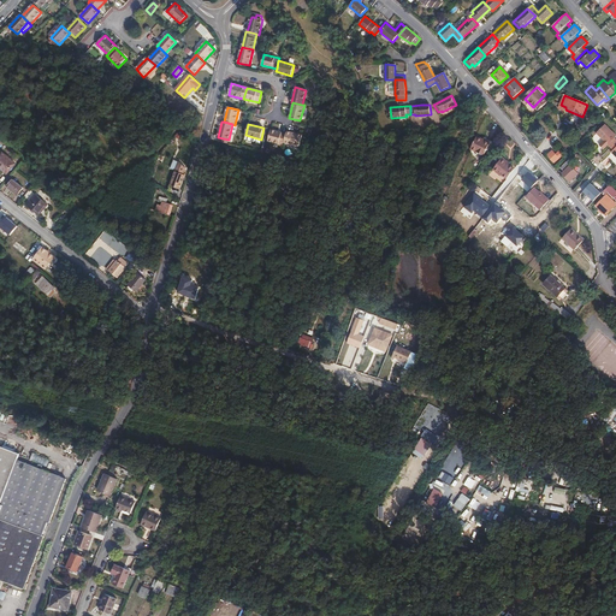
[(615,136),(615,135),(605,124),(597,132),(604,141),(599,146),(604,149),(608,144),(615,138),(615,136)]
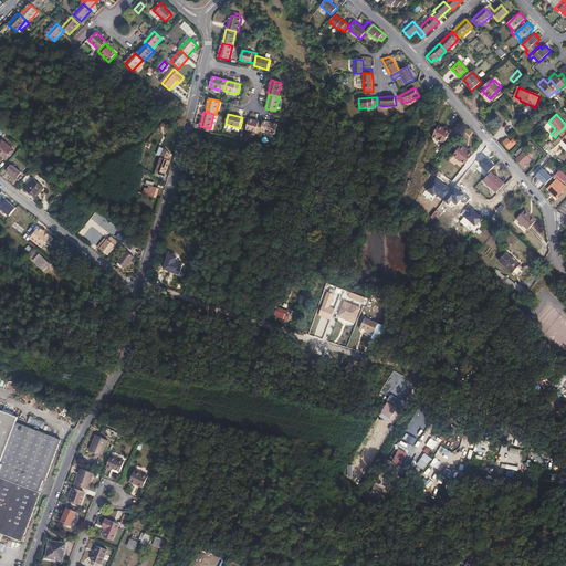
[(249,119),(245,129),(260,133),(261,130),(263,123),(249,119)]
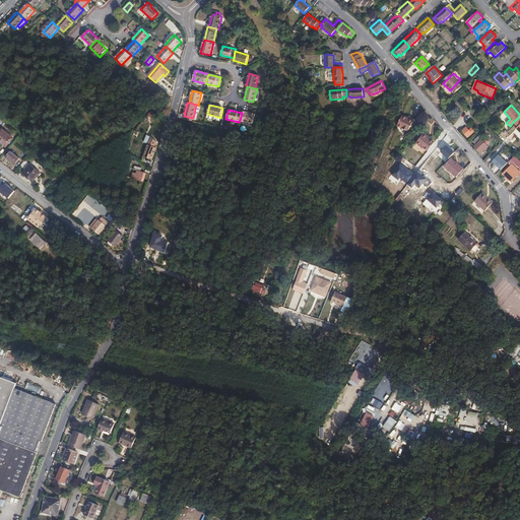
[(242,113),(240,120),(253,124),(255,114),(242,111),(242,113)]
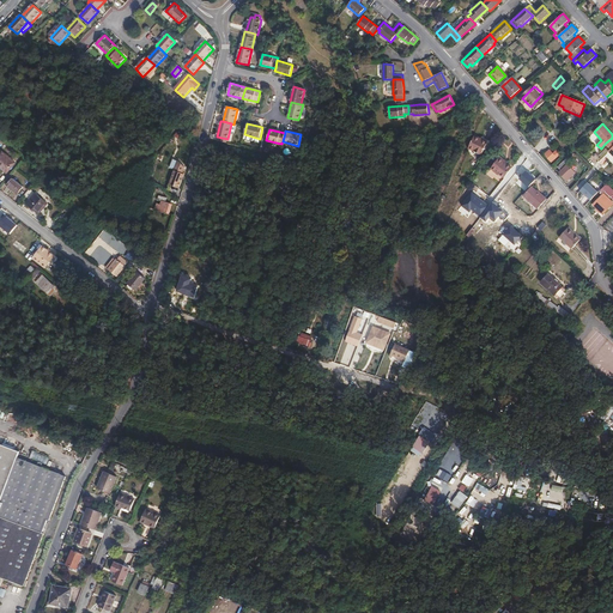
[(473,135),(467,149),(481,155),(487,141),(473,135)]
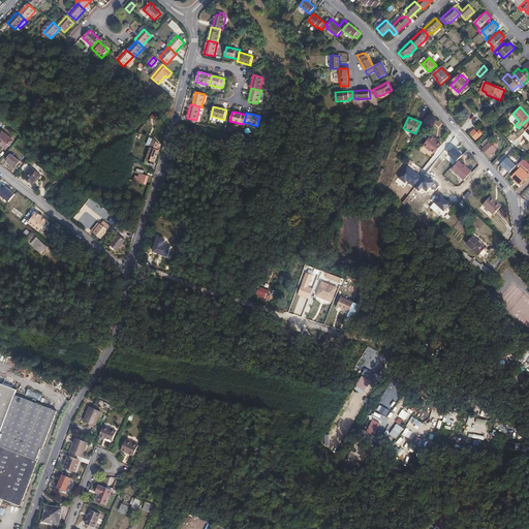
[(474,129),(470,133),(476,139),(483,133),(479,130),(477,132),(474,129)]
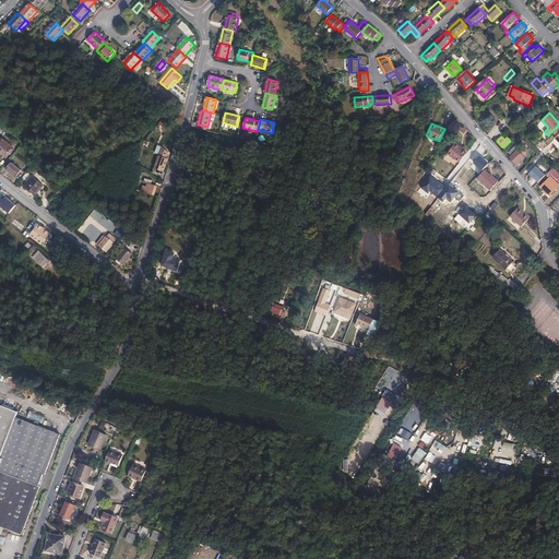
[(14,147),(2,139),(0,141),(0,151),(7,157),(14,147)]
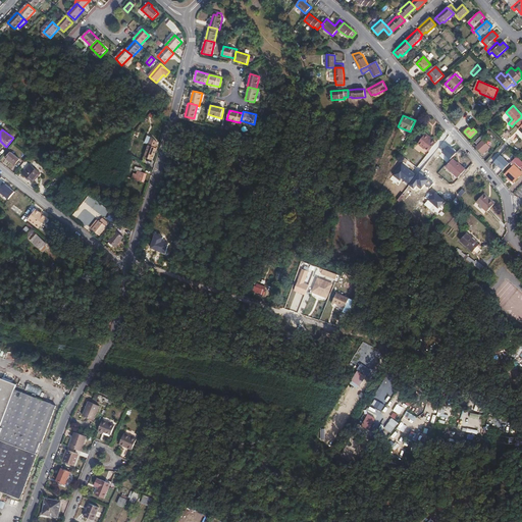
[(425,134),(418,144),(429,152),(436,142),(431,139),(431,138),(425,134)]
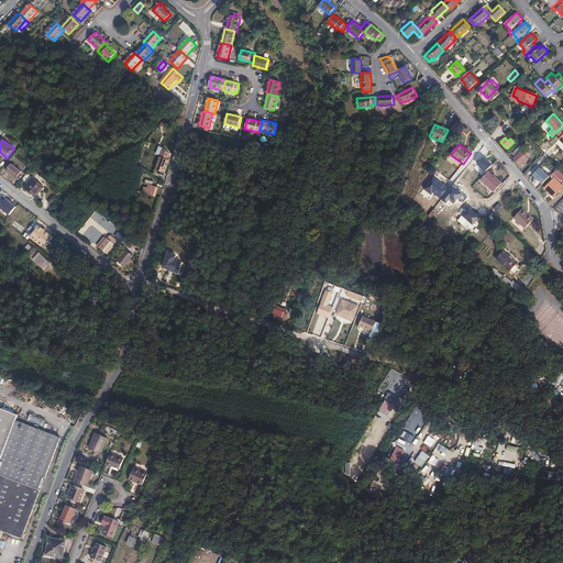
[(158,146),(156,154),(164,156),(167,148),(158,146)]
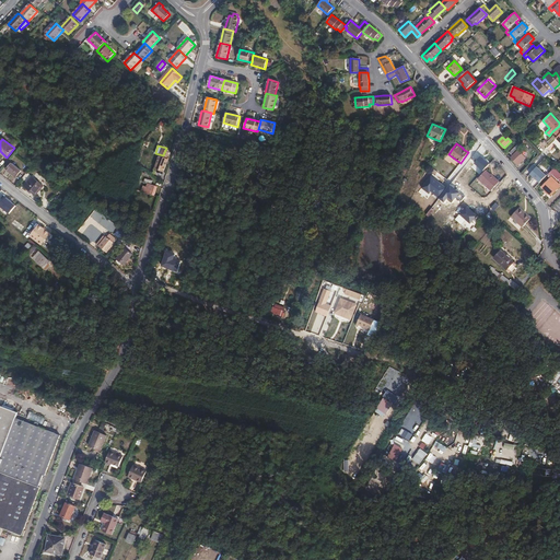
[(521,163),(526,158),(516,148),(510,153),(513,156),(511,158),(517,165),(518,165),(521,163)]
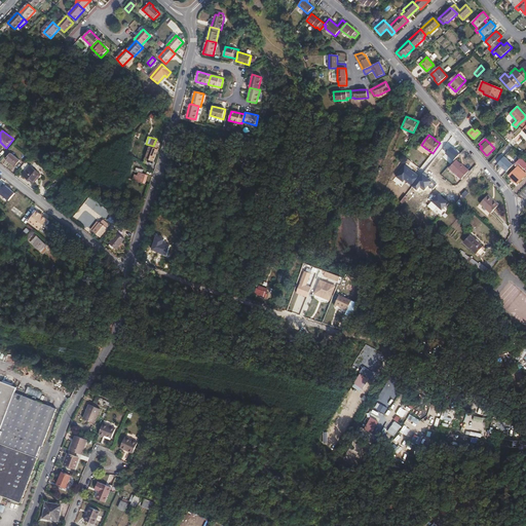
[(149,146),(145,159),(154,161),(158,149),(149,146)]
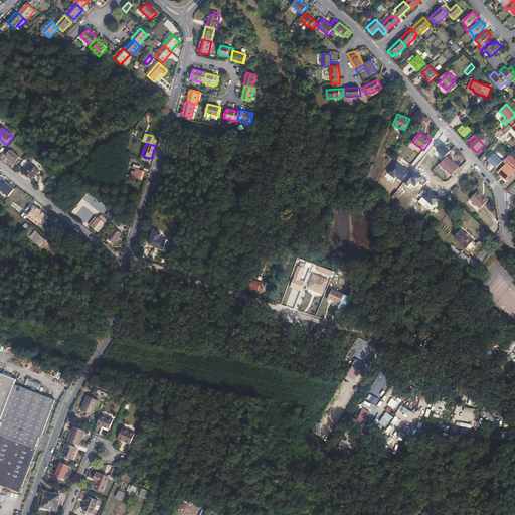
[(11,151),(6,156),(15,163),(19,158),(11,151)]
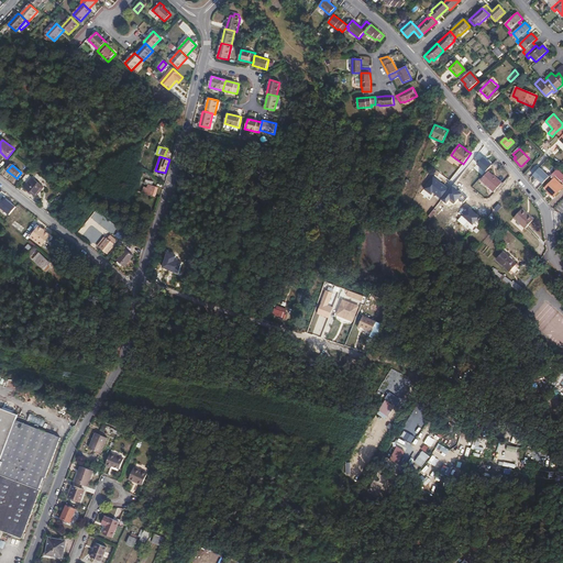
[(539,167),(532,175),(542,184),(549,176),(539,167)]
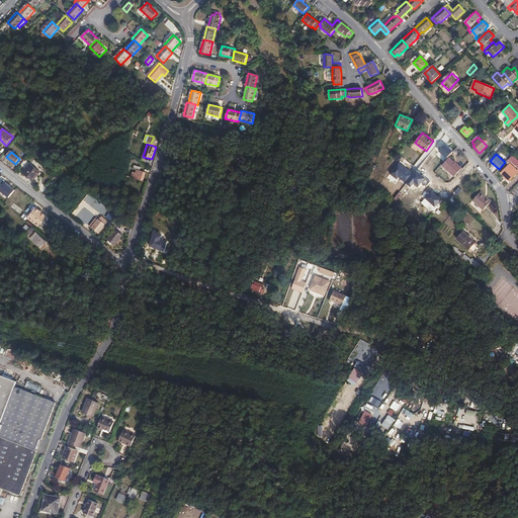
[(456,164),(453,162),(449,158),(442,166),(455,177),(462,168),(456,163),(456,164)]
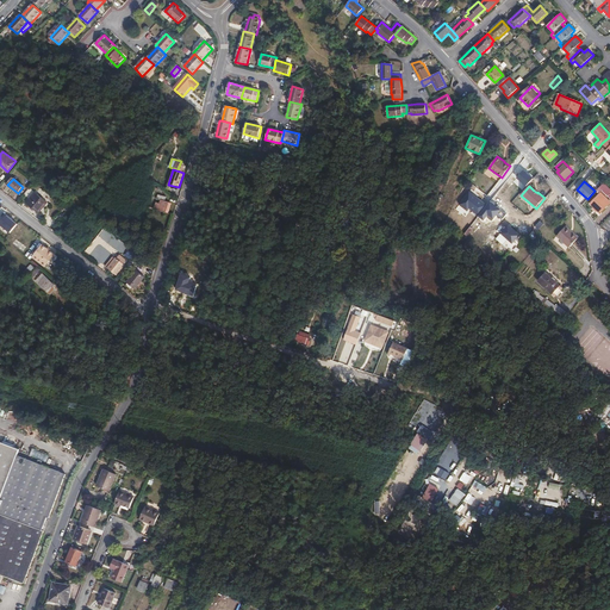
[(468,191),(458,205),(467,211),(470,209),(477,215),(486,204),(468,191)]
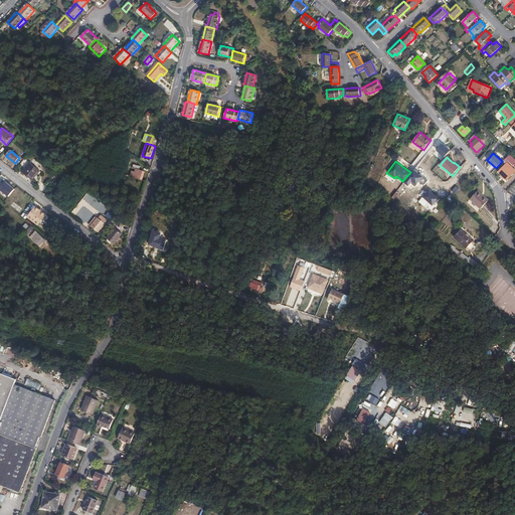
[(40,172),(30,163),(22,173),(32,181),(40,172)]
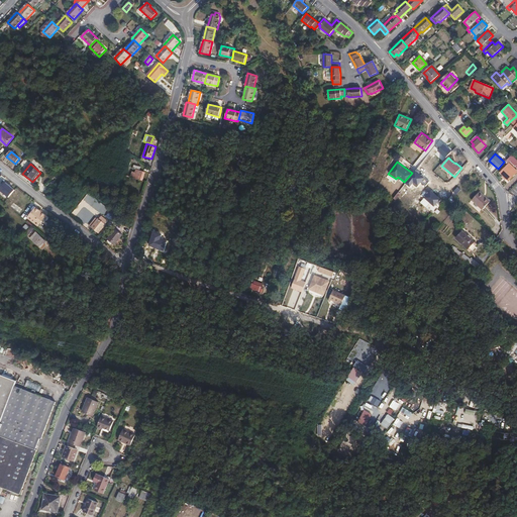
[(507,165),(499,173),(508,181),(515,173),(507,165)]
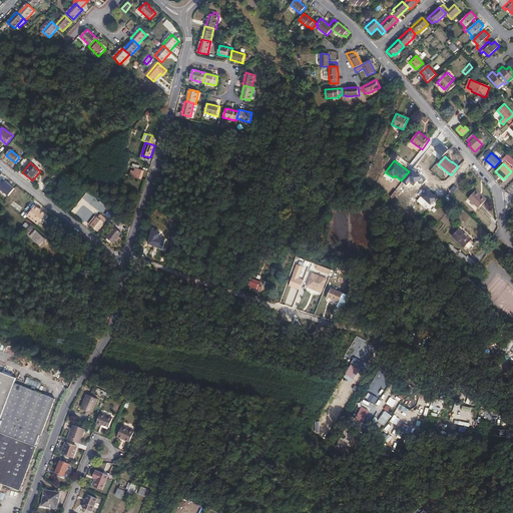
[(412,169),(402,181),(407,185),(410,181),(414,185),(421,176),(412,169)]
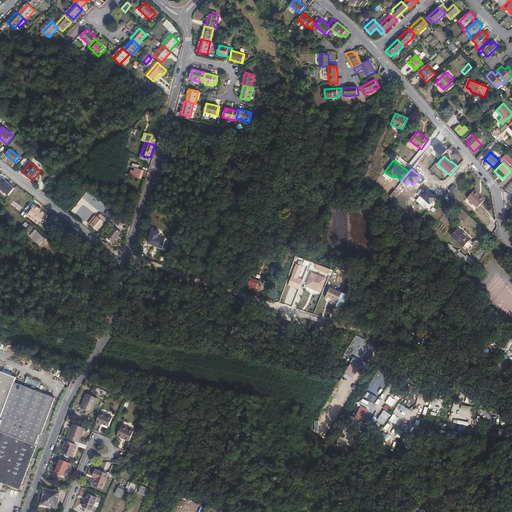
[(46,187),(51,181),(47,178),(43,184),(46,187)]
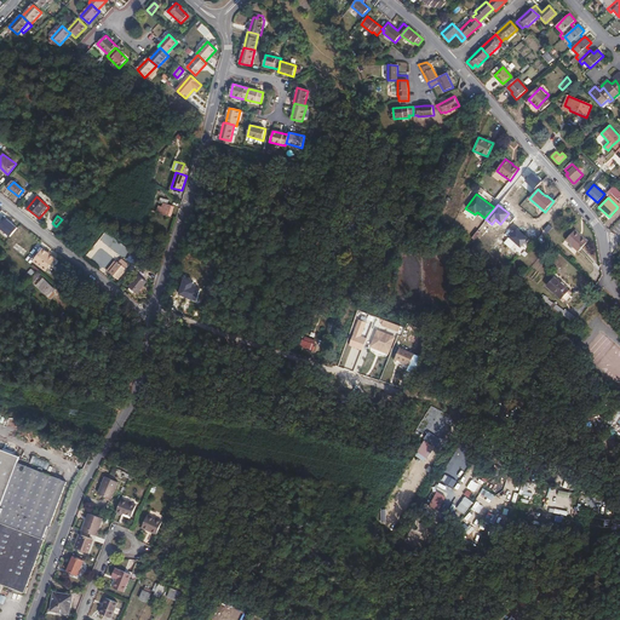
[(5,218),(0,224),(0,229),(9,236),(17,228),(5,218)]
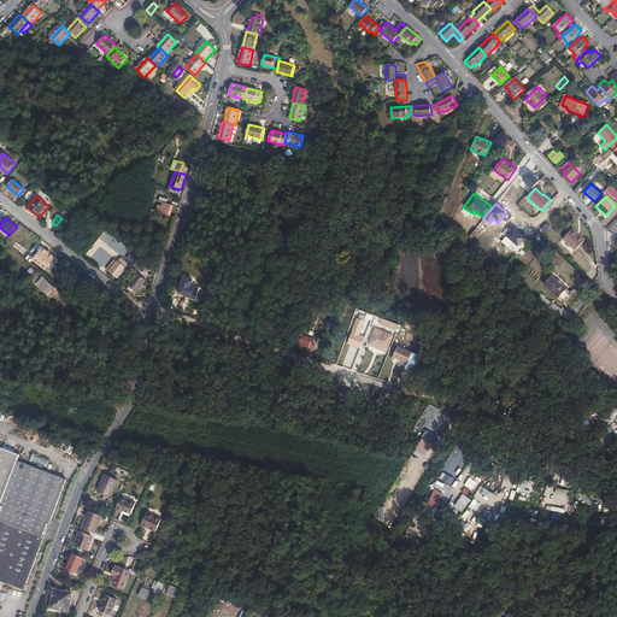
[(513,228),(506,236),(517,246),(526,238),(513,228)]
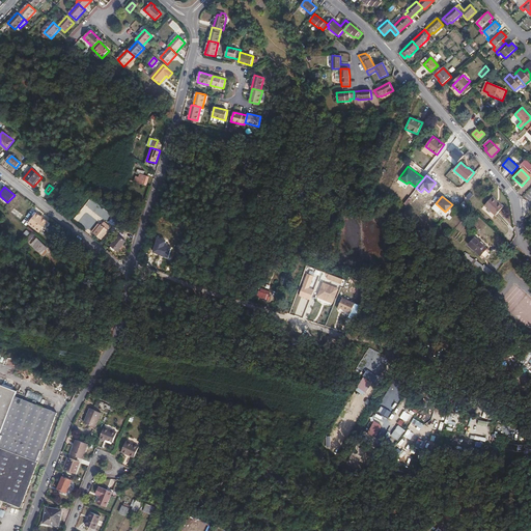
[(504,207),(494,198),(485,206),(497,216),(504,207)]
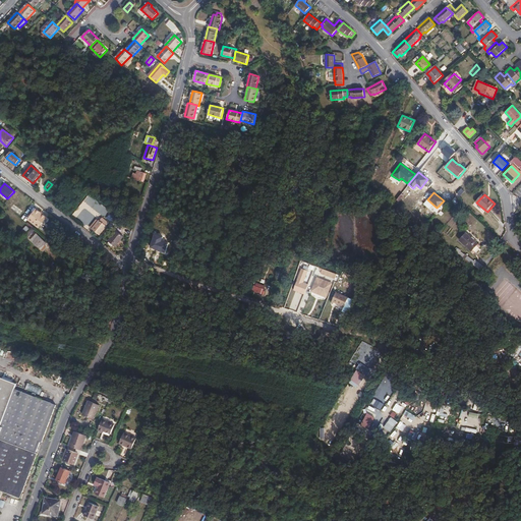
[(13,204),(10,209),(20,216),(23,211),(13,204)]
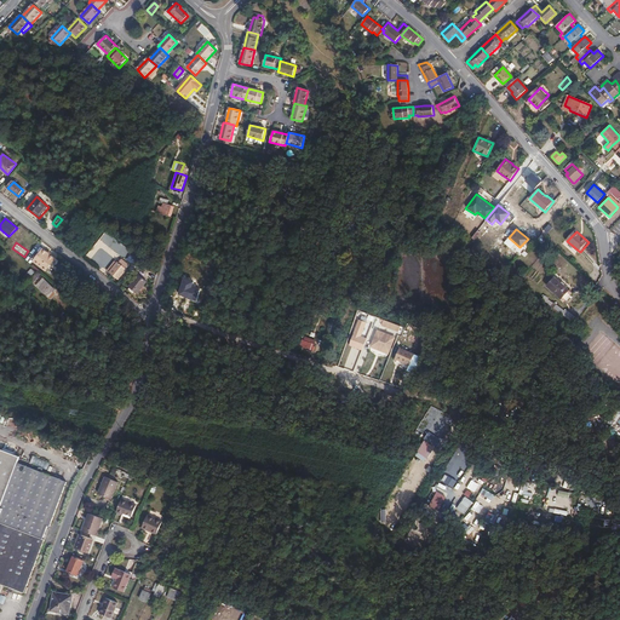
[(55,258),(44,248),(34,259),(46,269),(55,258)]
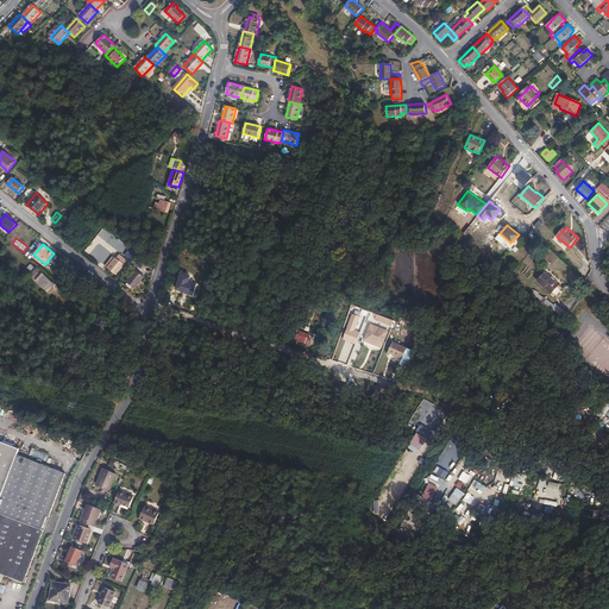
[(120,262),(117,258),(108,268),(117,274),(124,267),(121,264),(120,265),(118,264),(120,262)]
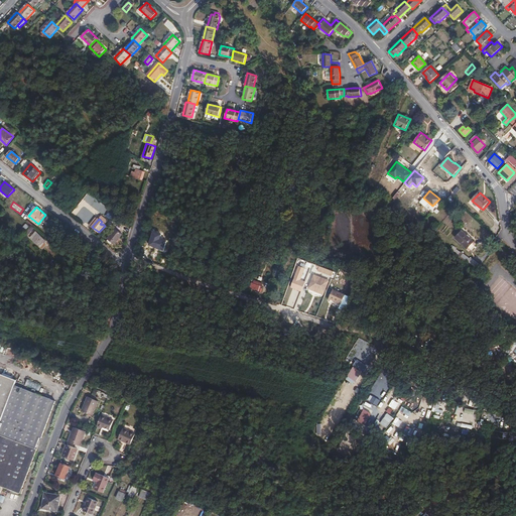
[(158,227),(156,226),(152,235),(163,238),(164,235),(166,236),(167,232),(158,229),(158,227)]
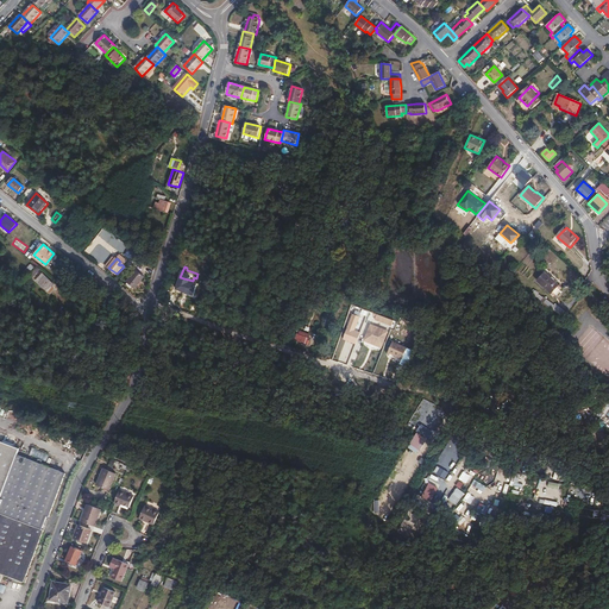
[(39,269),(37,268),(29,276),(31,278),(39,269)]
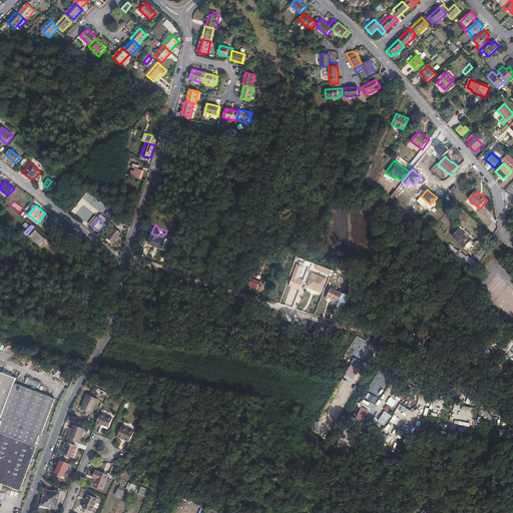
[(121,233),(114,228),(107,237),(113,242),(116,239),(117,240),(119,237),(118,236),(121,233)]
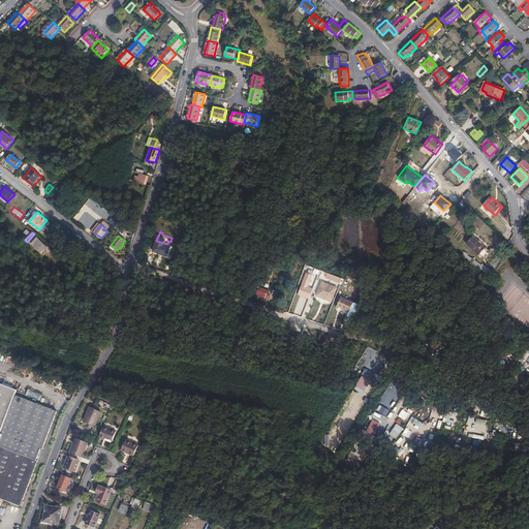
[(47,247),(36,238),(31,244),(42,254),(45,250),(44,249),(47,247)]
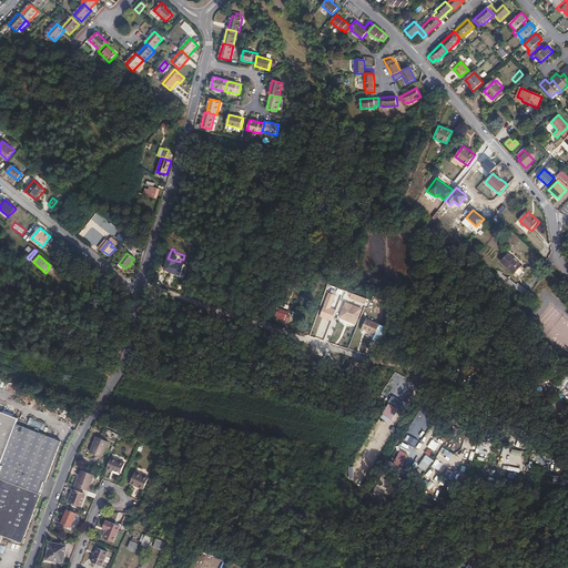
[(525,269),(508,255),(501,263),(508,269),(517,277),(525,269)]
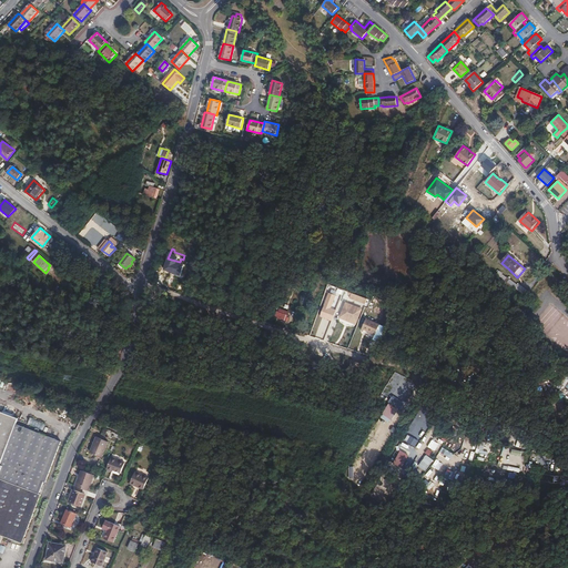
[(496,274),(507,282),(509,279),(504,274),(499,271),(496,274)]
